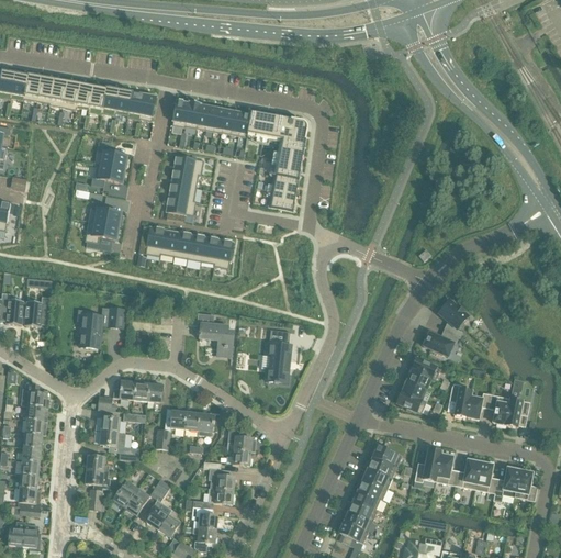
[(2,69),(0,80),(0,96),(10,98),(10,97),(15,73),(2,69)]
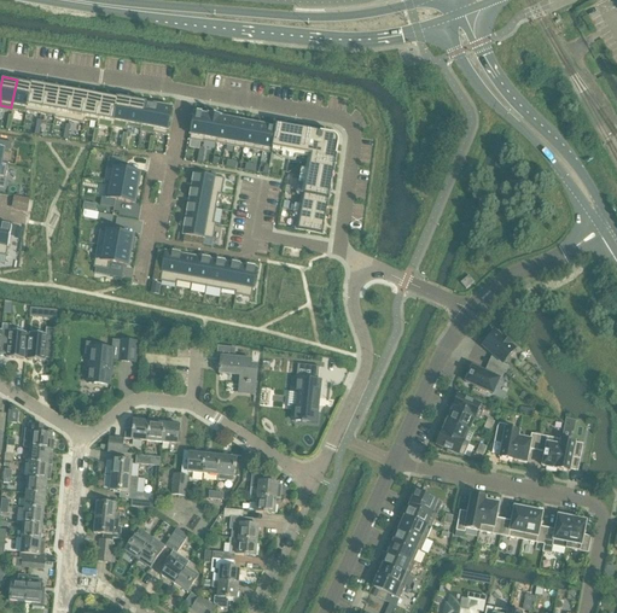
[(17,80),(11,106),(25,109),(25,107),(31,80),(30,80),(29,82),(17,80)]
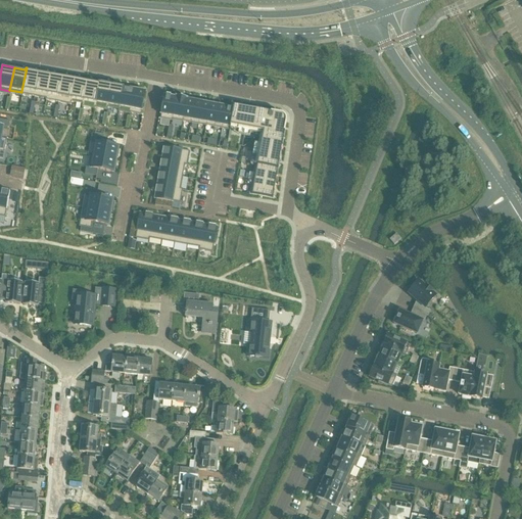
[(27,67),(21,91),(34,93),(38,71),(27,67)]
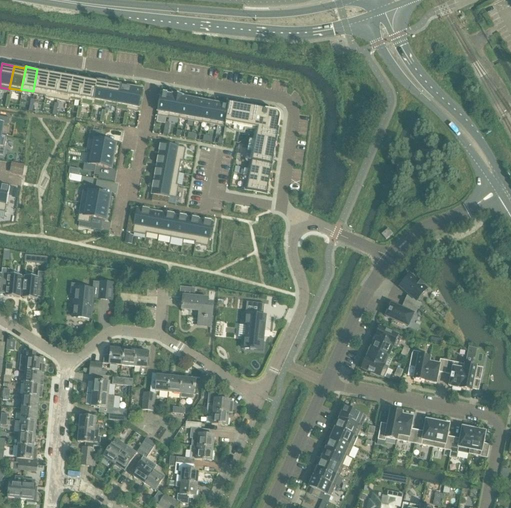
[(37,69),(33,91),(44,93),(48,71),(37,69)]
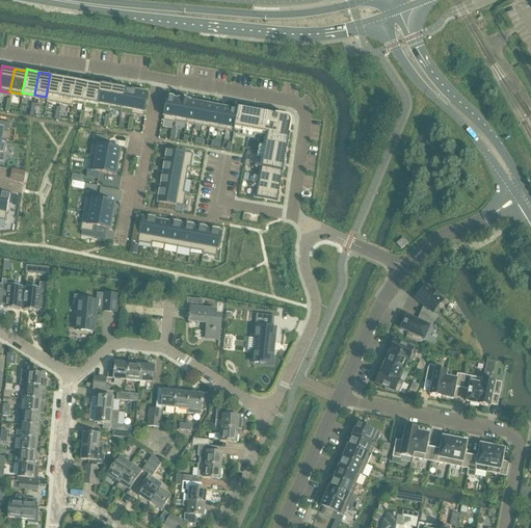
[(46,97),(46,98),(58,101),(62,76),(50,74),(46,97)]
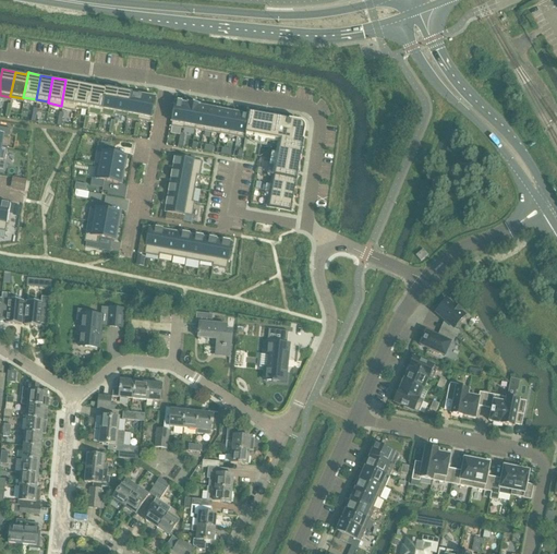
[(65,80),(61,106),(74,108),(75,106),(80,82),(77,82),(77,80),(72,79),(72,81),(65,80)]
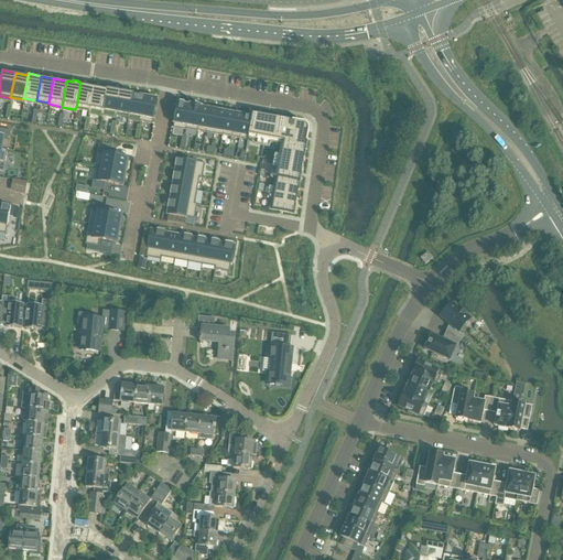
[(80,83),(76,107),(77,107),(88,109),(93,85),(80,83)]
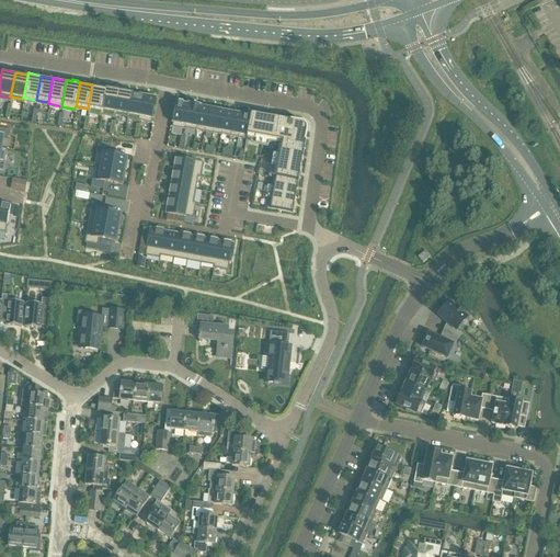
[(88,109),(87,111),(101,113),(101,112),(106,86),(105,86),(104,87),(101,87),(92,84),(88,109)]
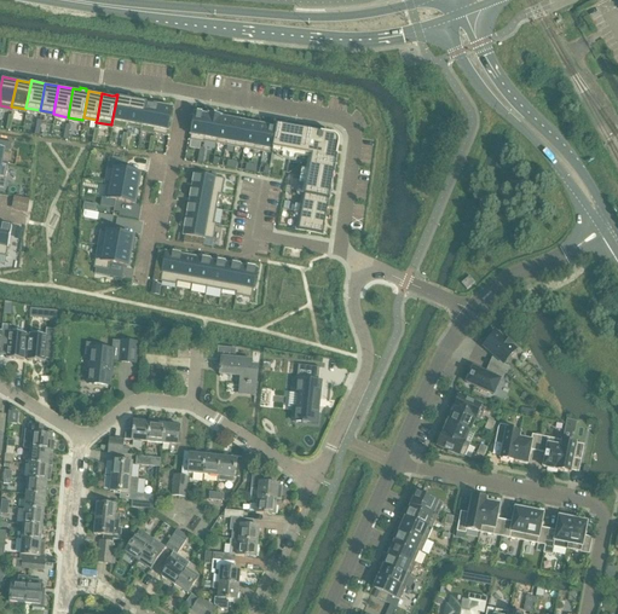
[(117,94),(111,123),(113,123),(123,126),(126,126),(127,123),(131,97),(117,94)]
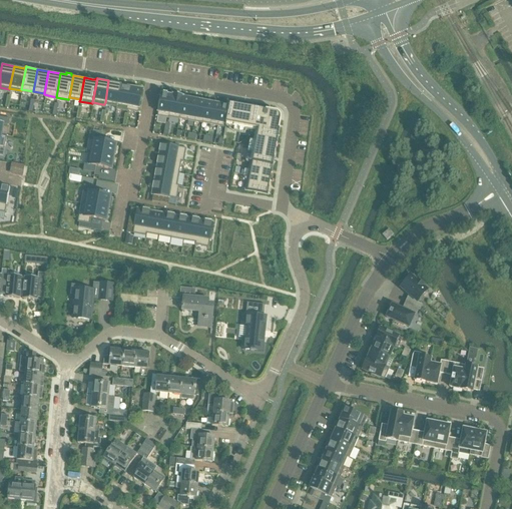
[(108,80),(105,102),(109,103),(115,104),(119,82),(108,80)]
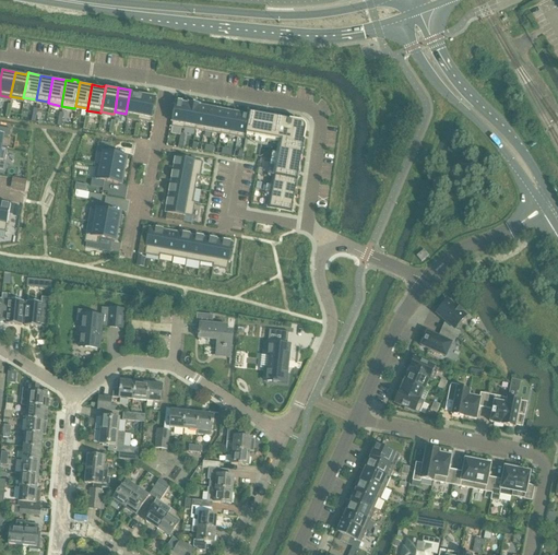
[(126,114),(126,116),(127,116),(133,117),(138,118),(139,117),(143,92),(141,92),(141,91),(137,90),(137,91),(130,90),(126,114)]
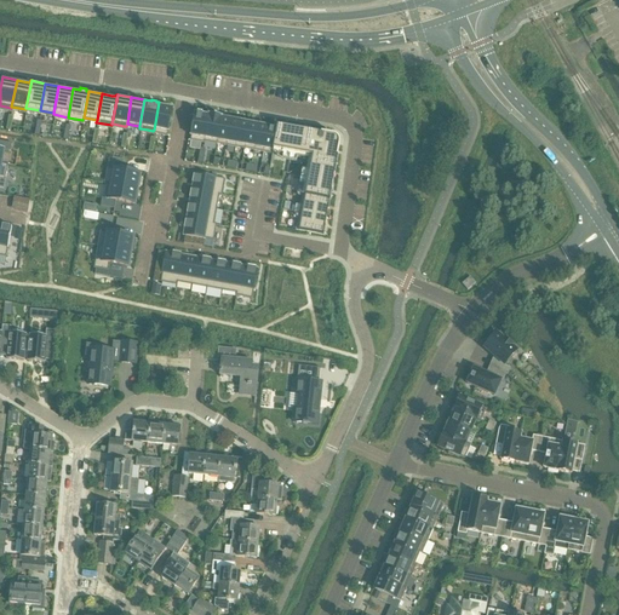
[(159,102),(154,130),(166,132),(167,126),(168,119),(170,114),(171,104),(159,102)]
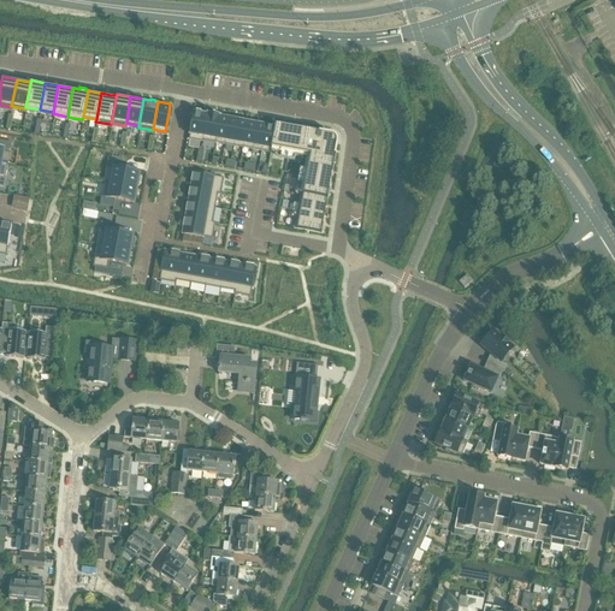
[(189,131),(188,136),(201,138),(202,138),(202,137),(207,110),(206,110),(206,111),(193,108),(191,117),(190,123),(189,131)]
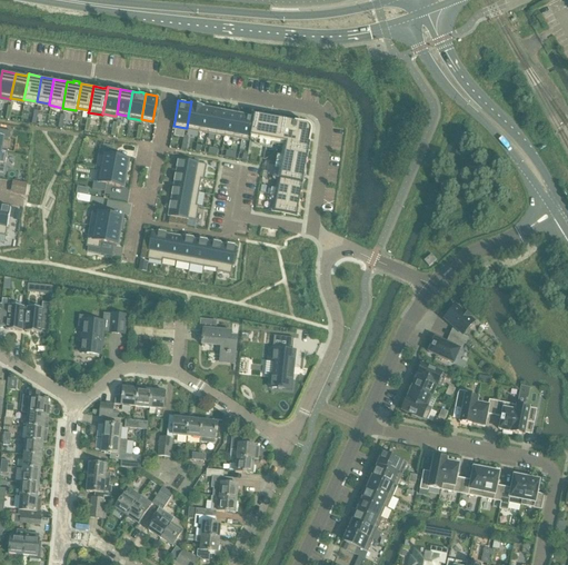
[(191,101),(187,127),(188,127),(192,128),(199,129),(202,105),(203,103),(191,101)]
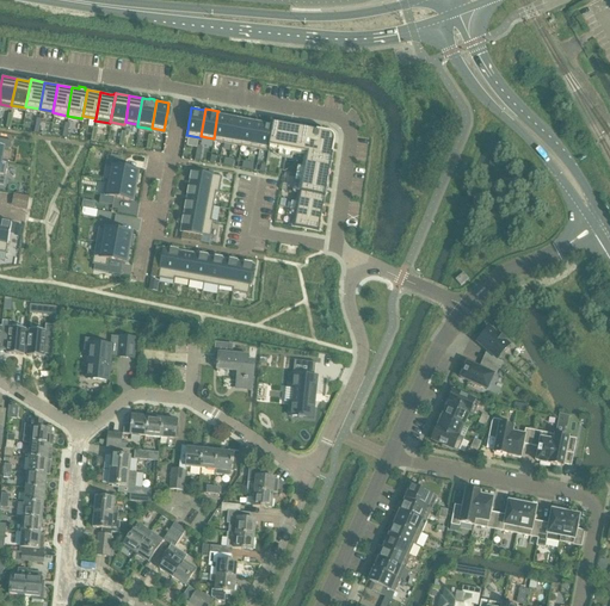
[(217,112),(214,138),(222,140),(227,115),(217,112)]
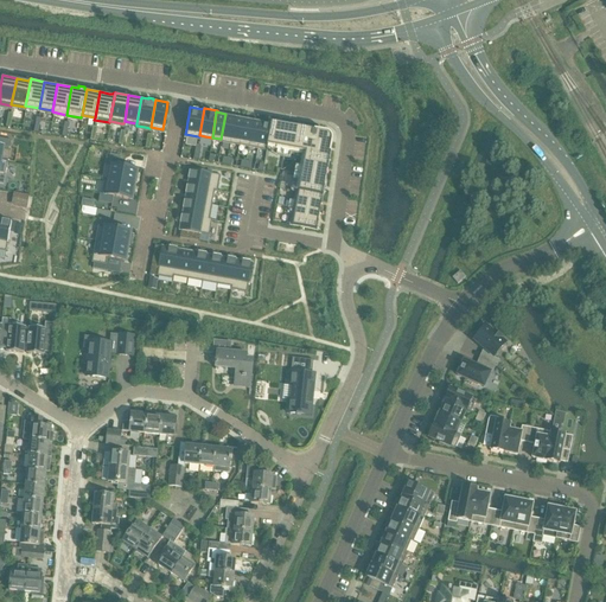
[(225,114),(221,139),(229,140),(234,115),(225,114)]
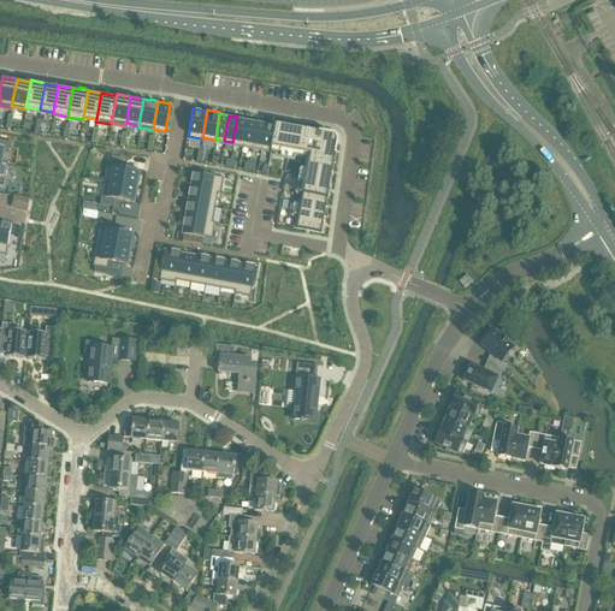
[(237,117),(232,142),(242,144),(247,118),(237,117)]
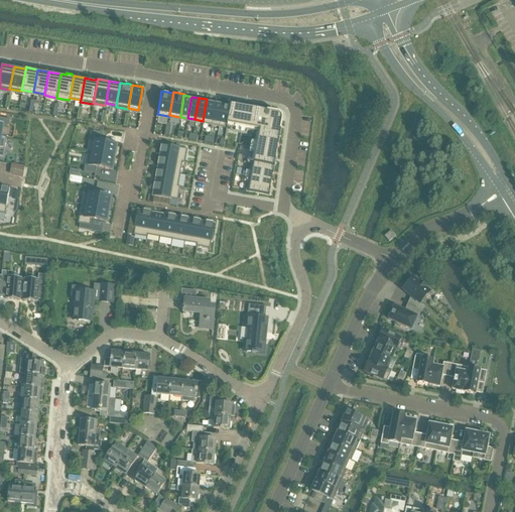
[(207,99),(203,121),(211,122),(215,101),(207,99)]
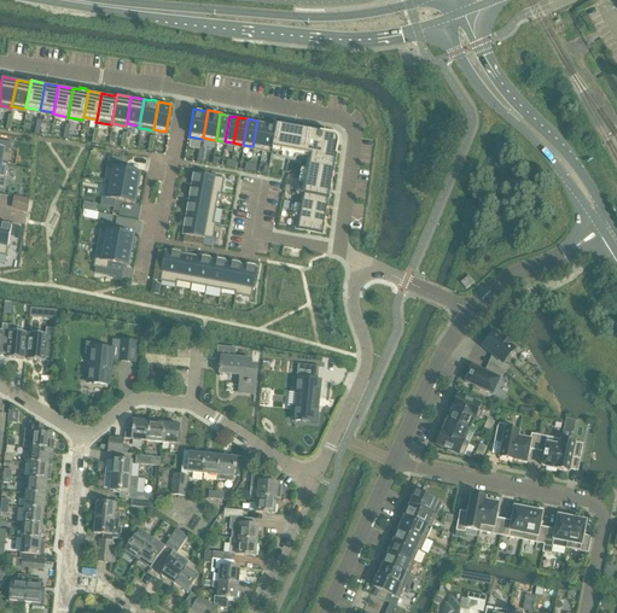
[(257,121),(252,146),(261,149),(266,122),(257,121)]
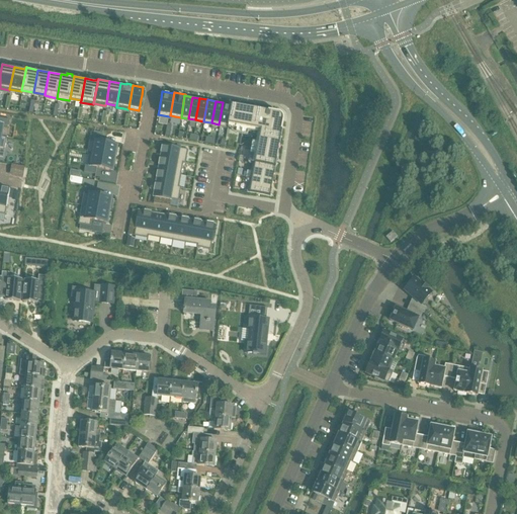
[(230,103),(227,124),(255,130),(254,132),(256,132),(246,189),(269,193),(276,151),(282,118),(280,117),(276,112),(277,110),(253,105),(231,101),(230,103)]
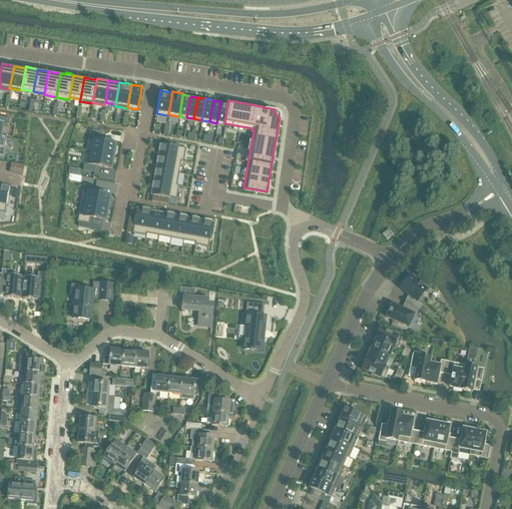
[(220,101),(216,123),(223,124),(224,123),(227,102),(221,101),(220,101)]
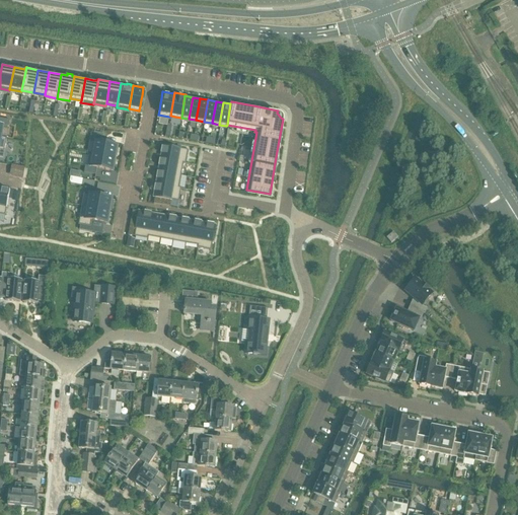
[(0,134),(1,134),(3,123),(8,123),(9,117),(0,115),(0,134)]
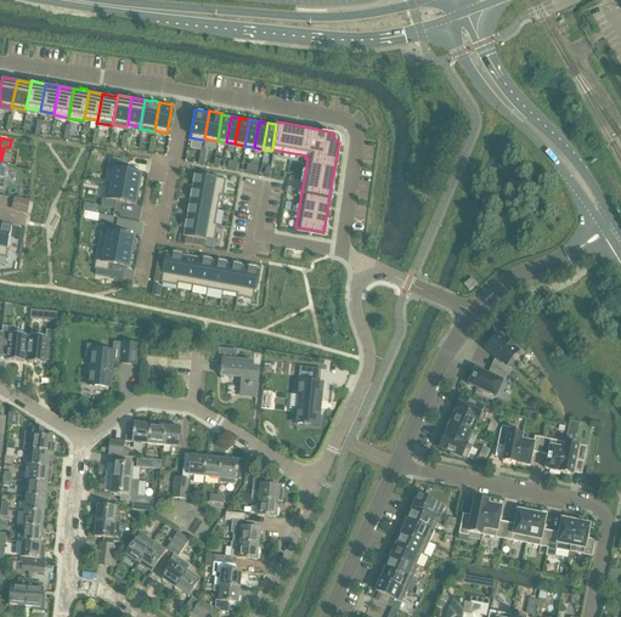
[(107,165),(103,181),(107,181),(137,187),(140,171),(120,168),(122,160),(108,158),(107,165)]
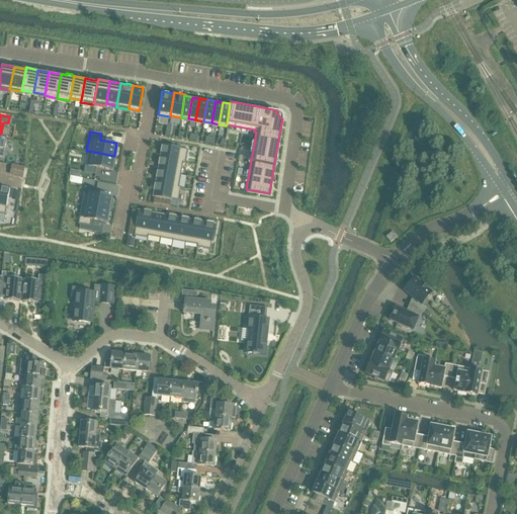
[(162,142),(159,156),(182,160),(184,160),(187,147),(162,142)]
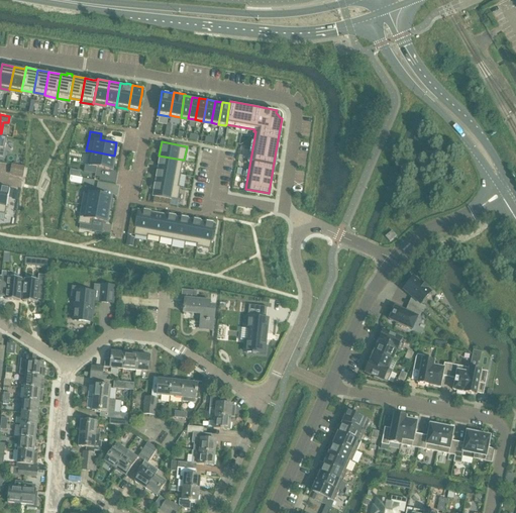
[(84,162),(83,169),(95,171),(96,164),(112,167),(114,156),(89,150),(87,162),(84,162)]
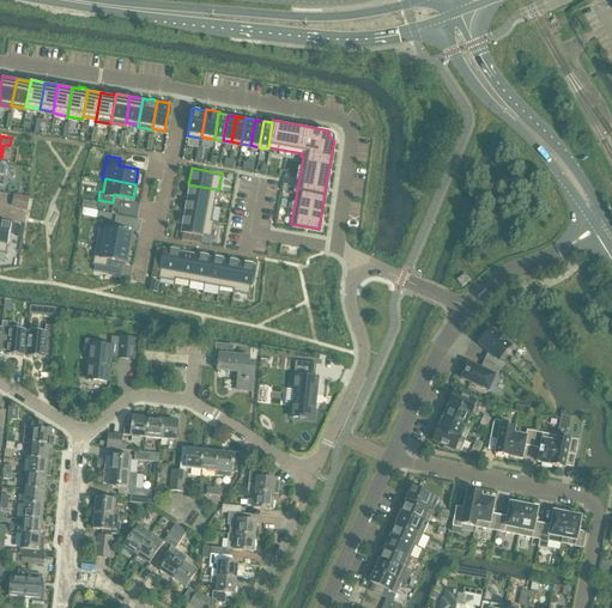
[(188,184),(186,198),(213,202),(216,189),(188,184)]
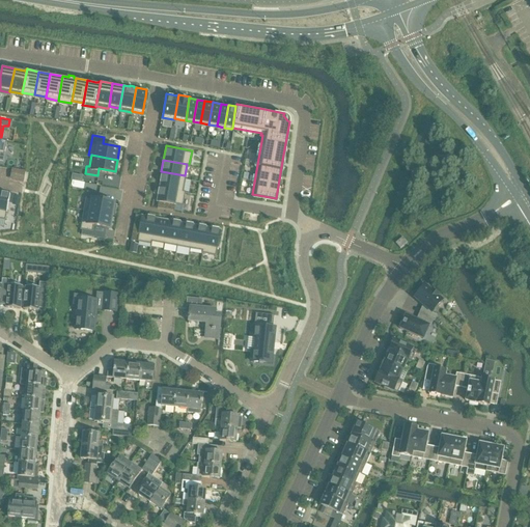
[(11,166),(10,170),(12,171),(11,176),(23,178),(24,168),(11,166)]
